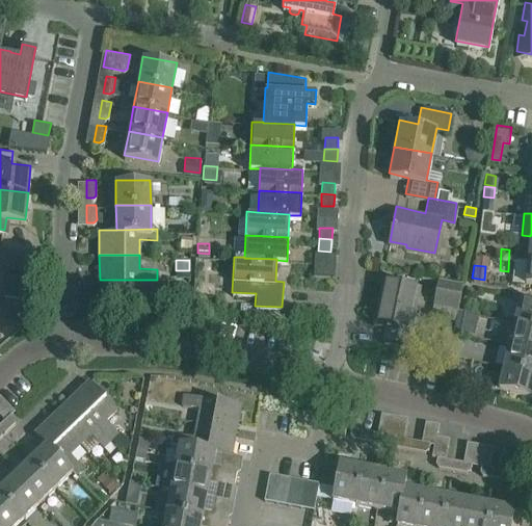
[(408,344),(411,329),(420,284),(382,275),(379,292),(383,293),(381,304),(377,303),(373,321),(387,323),(383,339),(408,344)]
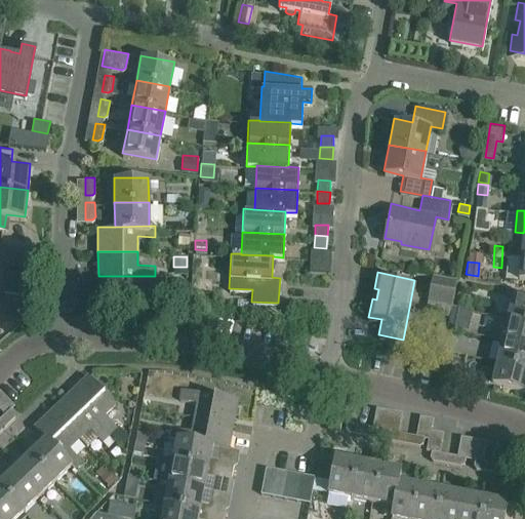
[(455,277),(432,273),(428,296),(451,301),(455,277)]
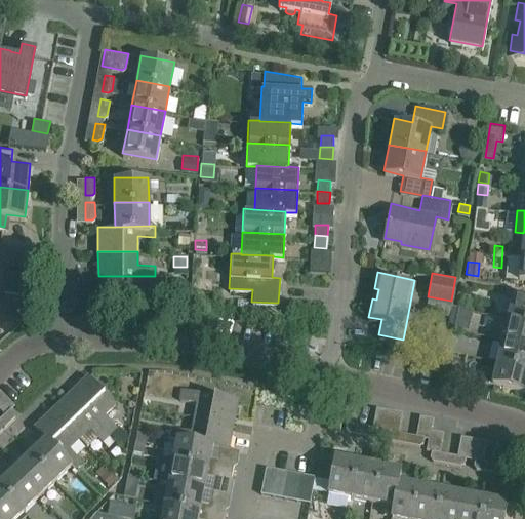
[(170,284),(170,275),(159,275),(159,284),(170,284)]
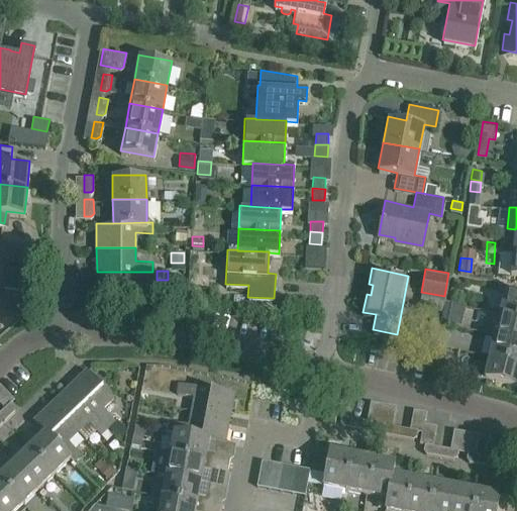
[(152,272),(97,272),(97,297),(136,296),(135,282),(152,282),(152,272)]
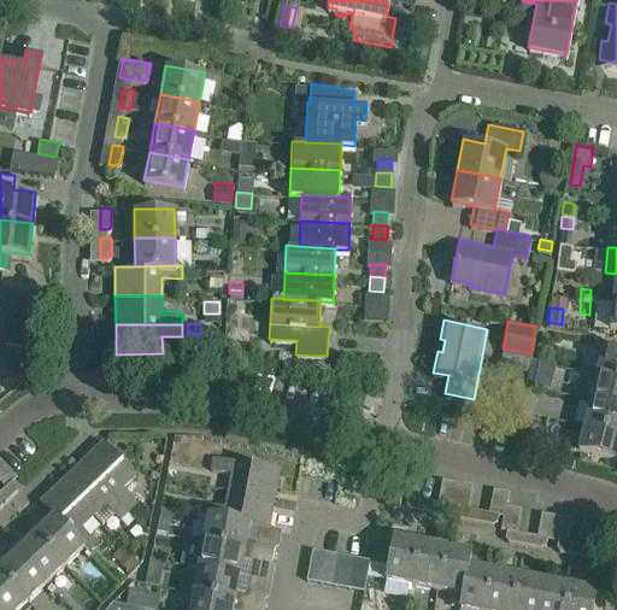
[(28,334),(6,332),(5,351),(25,353),(28,334)]
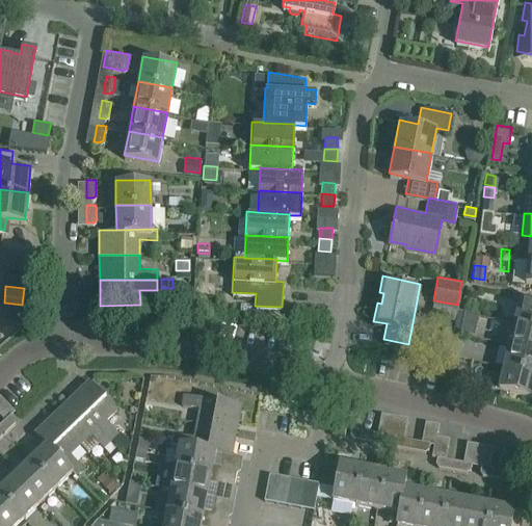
[(514,320),(531,324),(531,300),(520,297),(514,320)]
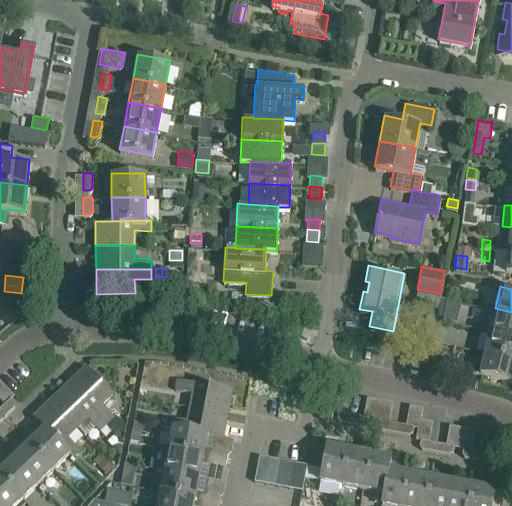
[(456,319),(458,309),(444,306),(442,316),(456,319)]
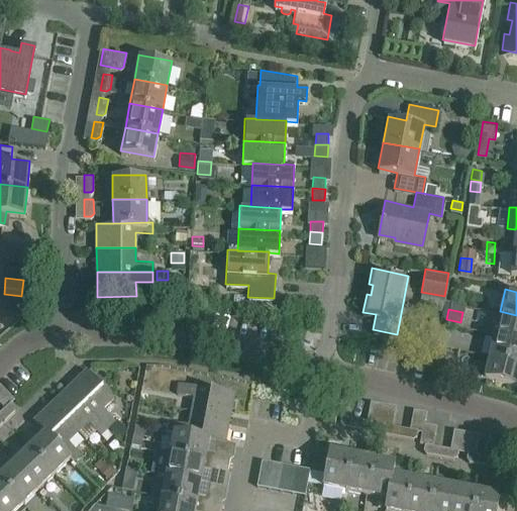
[(495,332),(516,337),(516,315),(500,311),(495,332)]
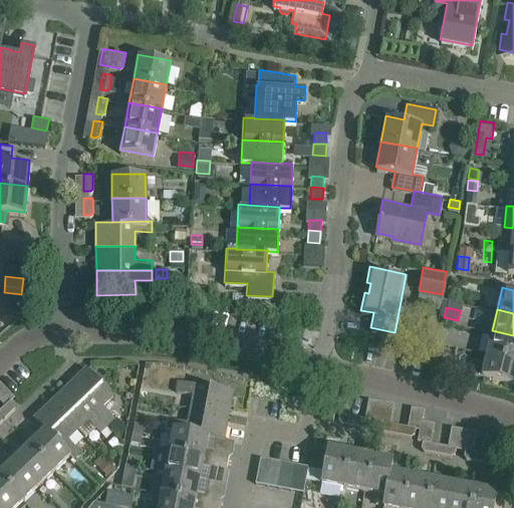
[(513,335),(492,330),(487,351),(513,357),(513,335)]
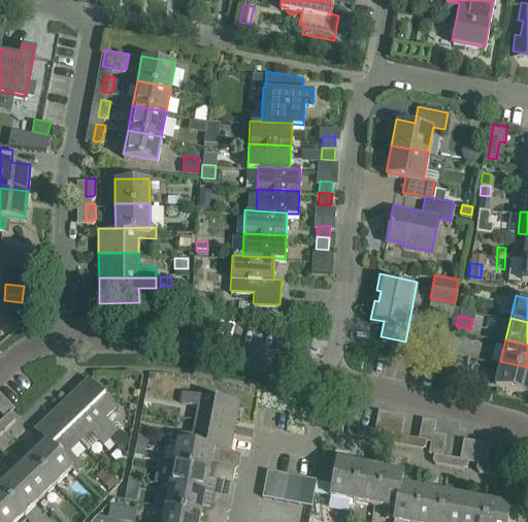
[(527,367),(500,361),(495,384),(527,391),(527,367)]
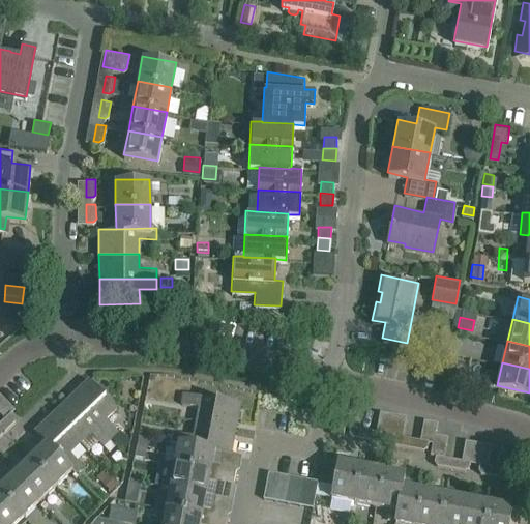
[(111,436),(118,429),(106,416),(116,405),(88,377),(70,394),(111,436)]
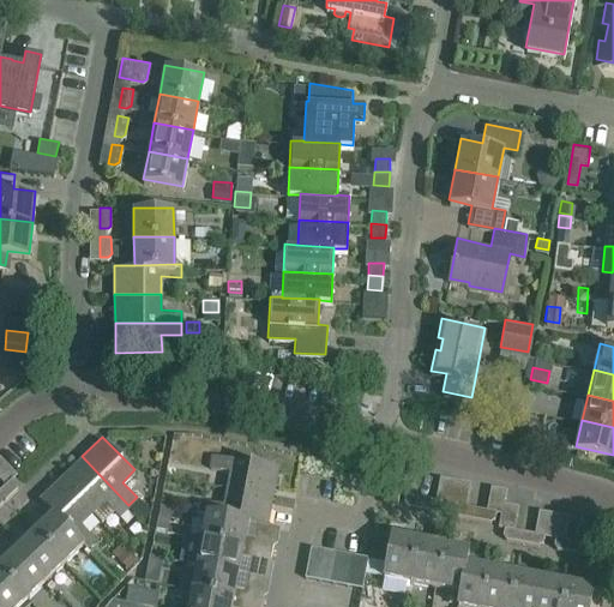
[(227,485),(271,493),(277,464),(212,452),(210,464),(230,468),(227,485)]
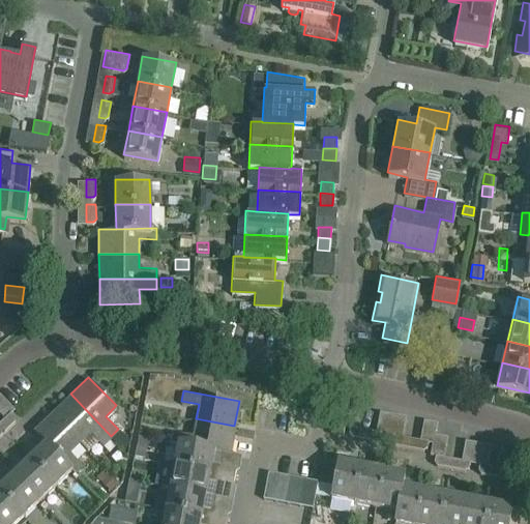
[(70,394),(52,411),(80,440),(89,431),(102,443),(111,436),(70,394)]
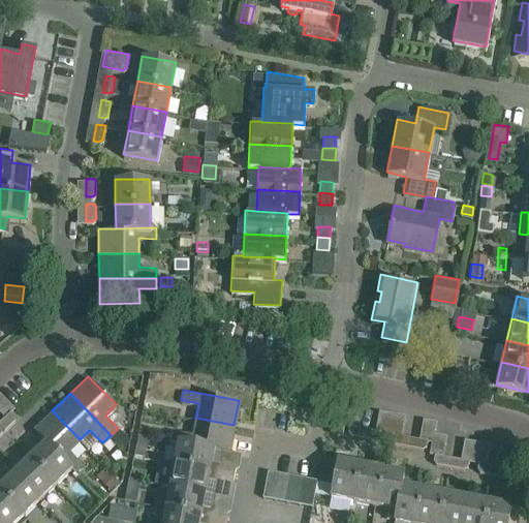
[(10,409),(0,419),(0,424),(3,428),(13,418),(14,413),(10,409)]
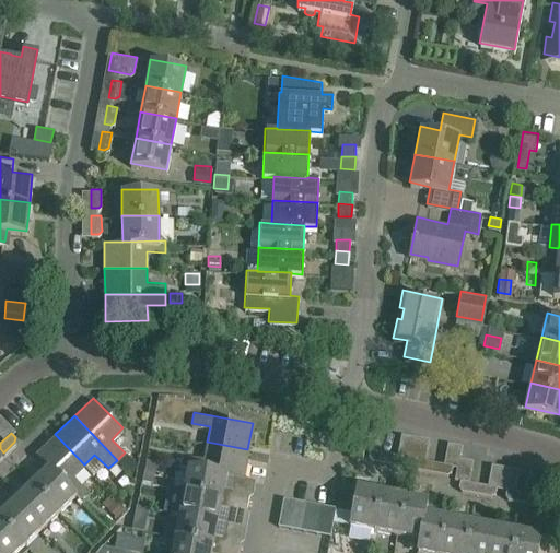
[(48,465),(76,492),(78,496),(76,498),(79,502),(81,499),(84,503),(92,495),(73,475),(84,465),(55,434),(36,453),(48,465)]
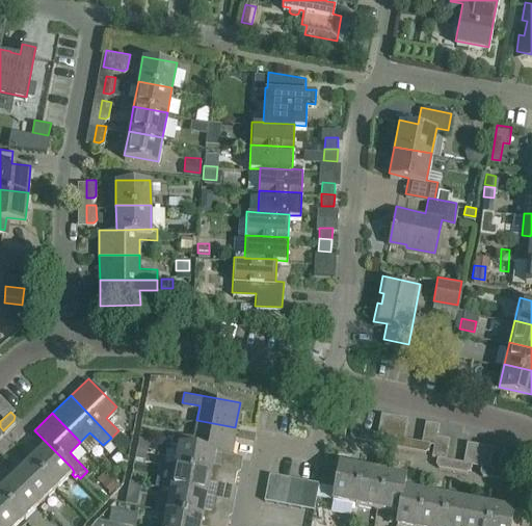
[(346,418),(335,416),(331,431),(343,434),(346,418)]
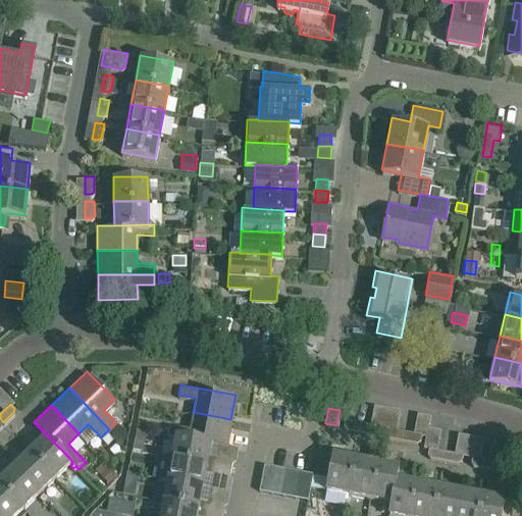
[(230,419),(193,412),(191,426),(172,422),(170,433),(174,433),(211,441),(226,444),(230,419)]
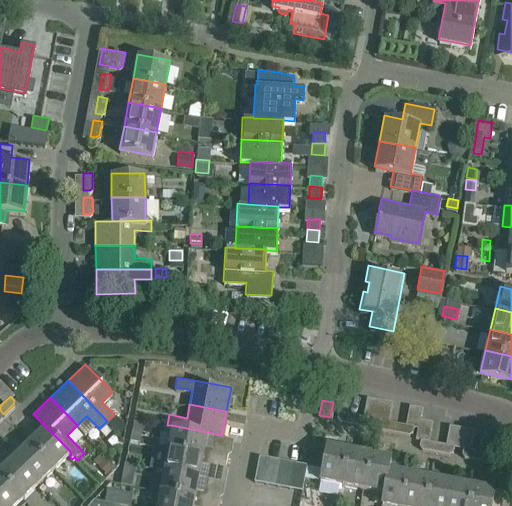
[(352,421),(353,413),(337,410),(336,416),(338,419),(352,421)]
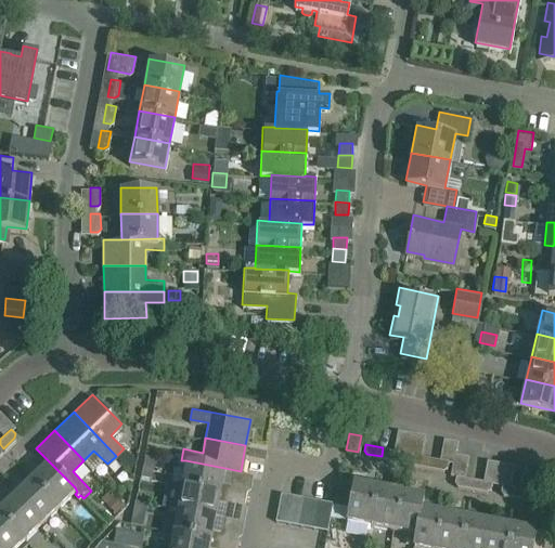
[(136,457),(126,446),(117,455),(127,466),(136,457)]
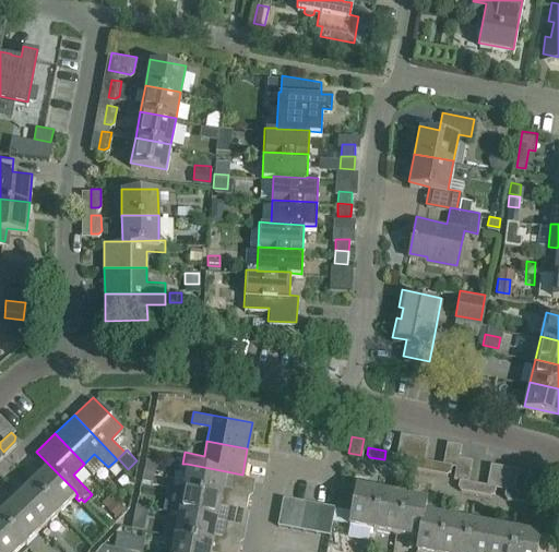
[(385,451),(384,459),(399,463),(403,460),(404,454),(385,451)]
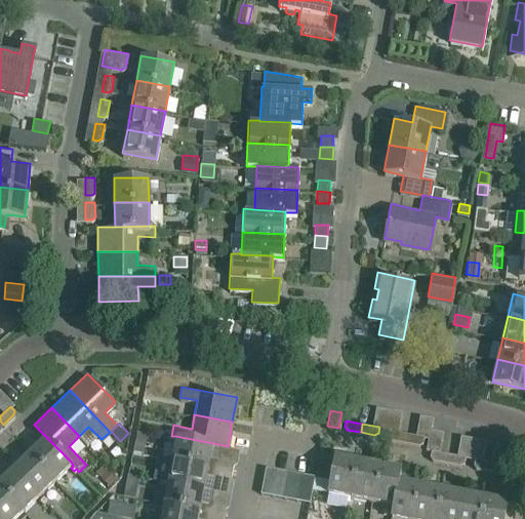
[(404,441),(406,433),(389,429),(388,435),(390,438),(404,441)]
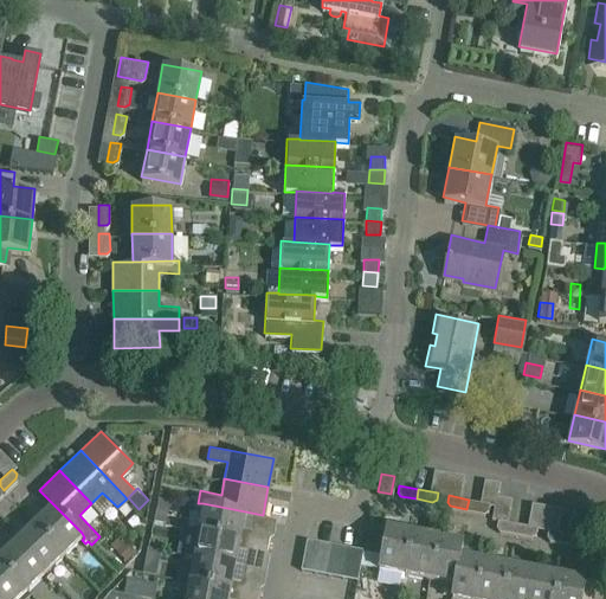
[(469,500),(466,509),(482,511),(487,509),(488,503),(469,500)]
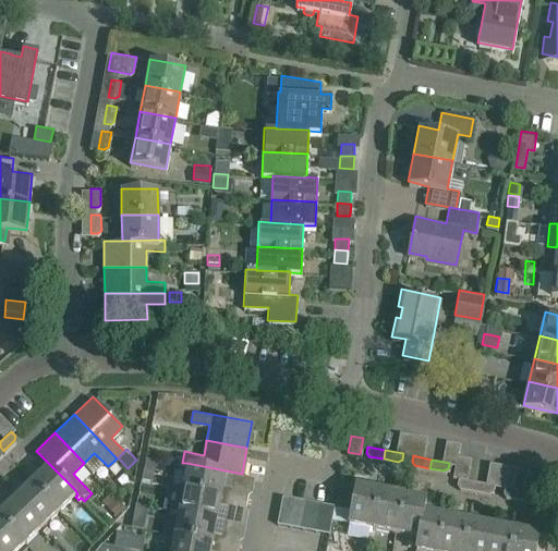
[(75,490),(48,463),(31,479),(58,507),(75,490)]
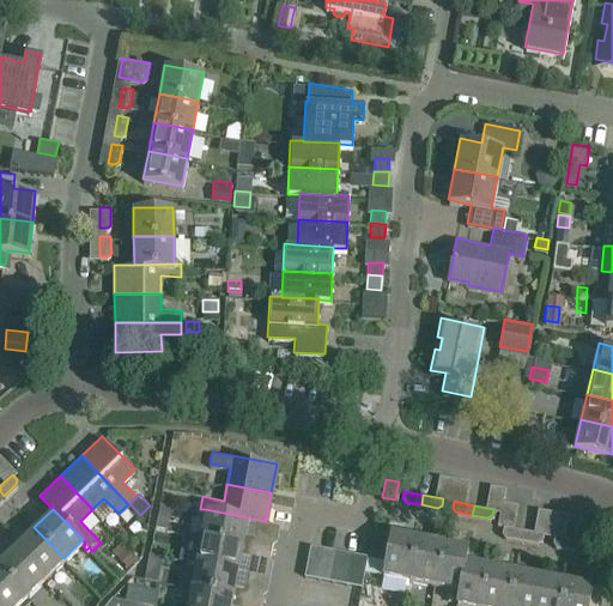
[(200,534),(271,547),(272,541),(269,537),(244,532),(248,517),(205,509),(200,534)]
